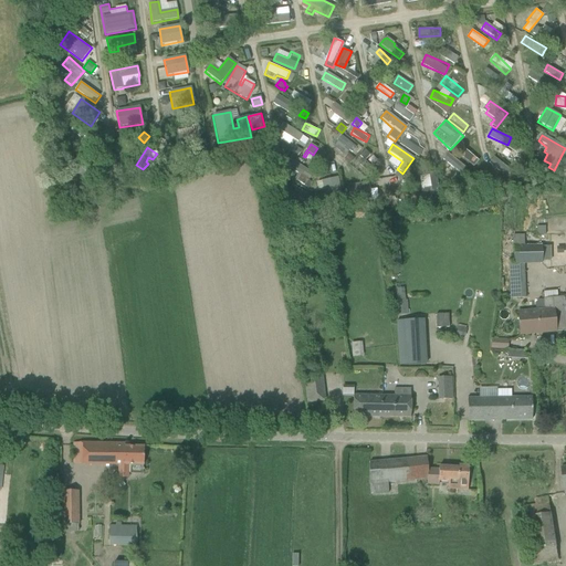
[(295,147),(291,154),(297,157),(301,150),(295,147)]
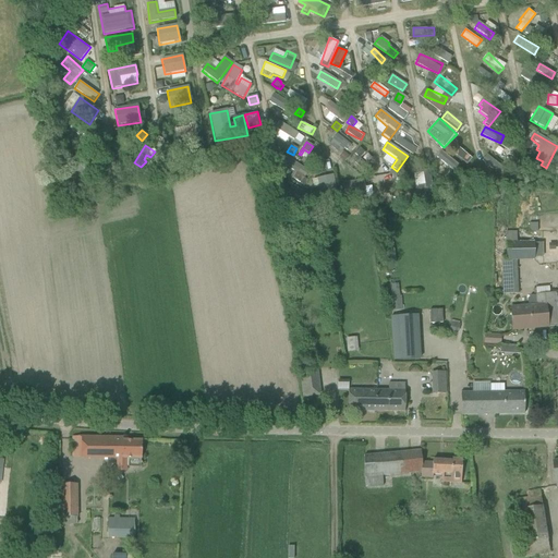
[(365,154),(360,149),(354,155),(358,157),(354,161),(367,174),(371,169),(360,159),(365,154)]
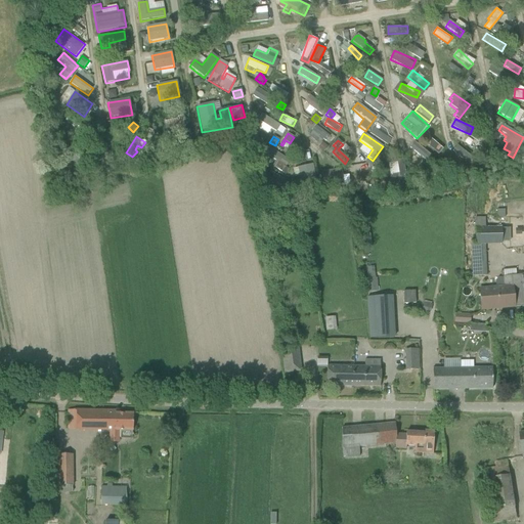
[(416,141),(407,149),(421,164),(429,156),(416,141)]
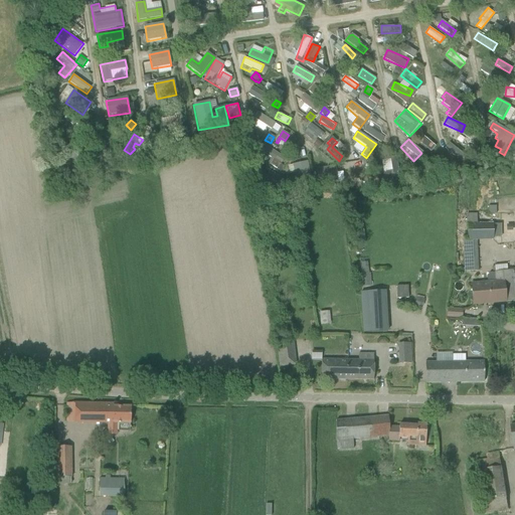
[(317,140),(313,145),(318,150),(322,145),(317,140)]
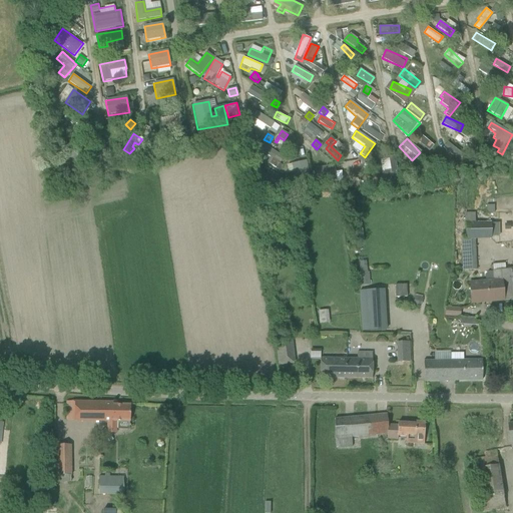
[(466,158),(448,143),(443,149),(456,158),(453,162),(459,166),(466,158)]
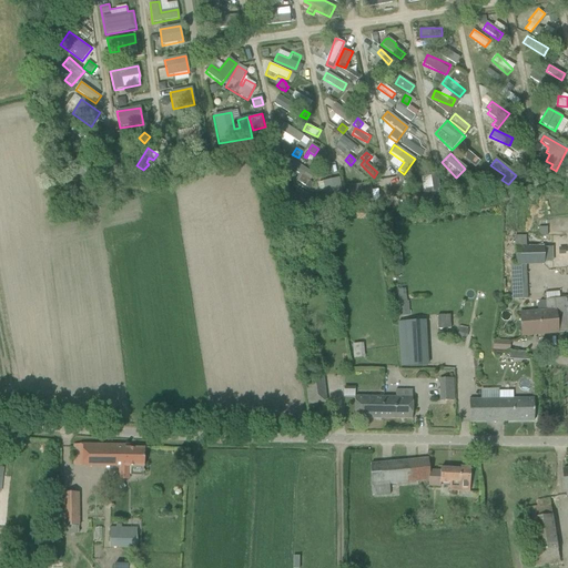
[(306,188),(314,175),(294,162),(290,169),(301,176),(297,182),(306,188)]
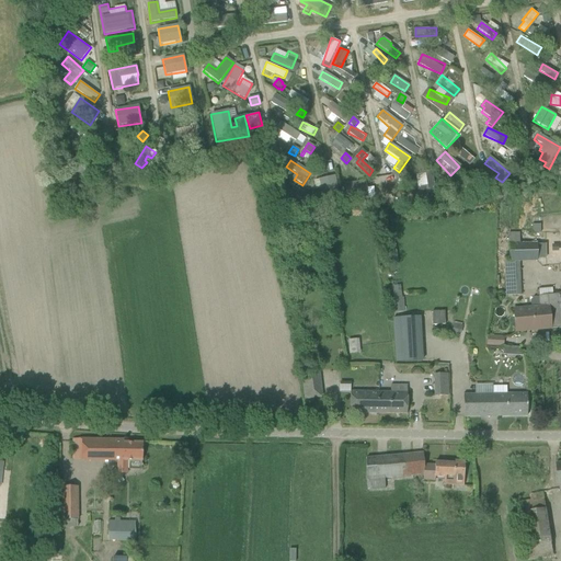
[(436,194),(433,171),(424,172),(426,186),(418,189),(419,196),(436,194)]
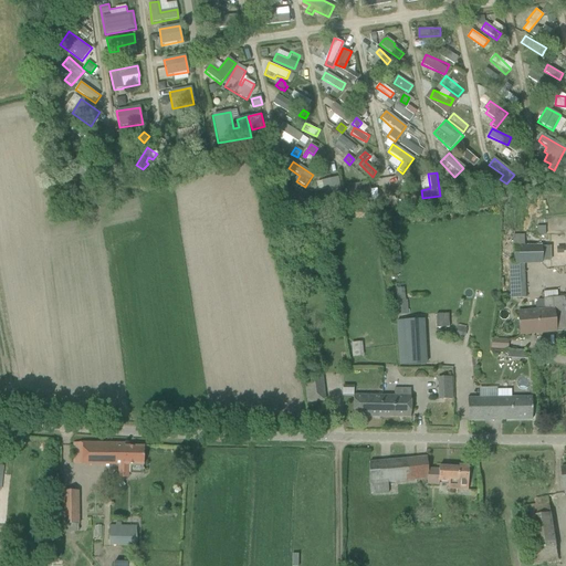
[(337,178),(321,182),(325,203),(342,199),(337,178)]
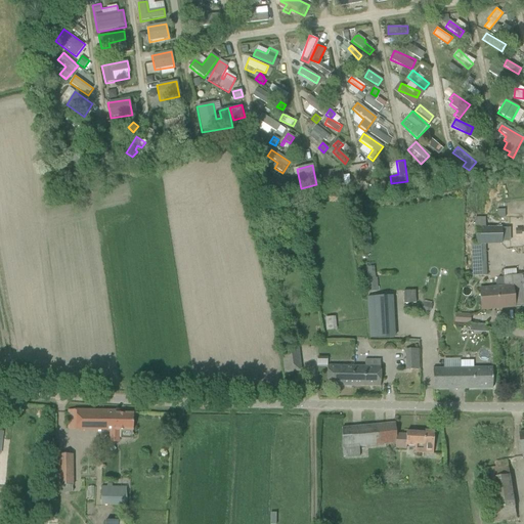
[(322,172),(321,172),(323,187),(343,184),(342,176),(341,169),(322,172)]
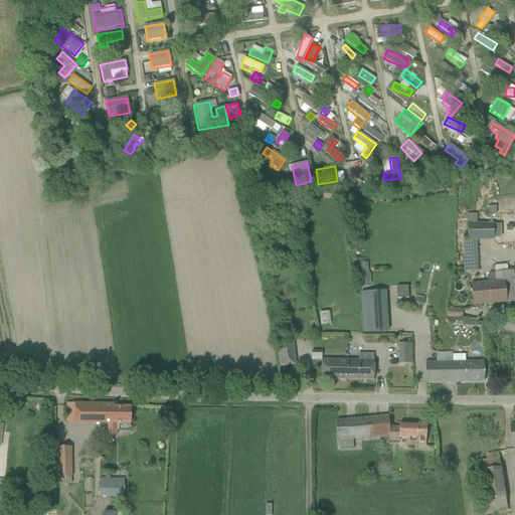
[(468,239),(463,239),(465,272),(478,271),(477,240),(493,240),(493,238),(492,223),(477,223),(467,223),(468,239)]
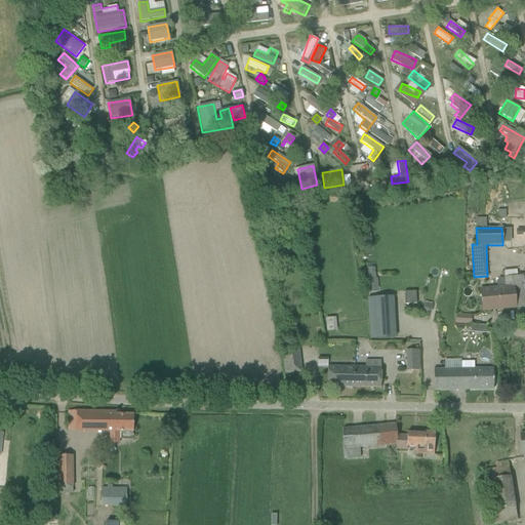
[(377,267),(368,267),(369,291),(378,291),(377,267)]
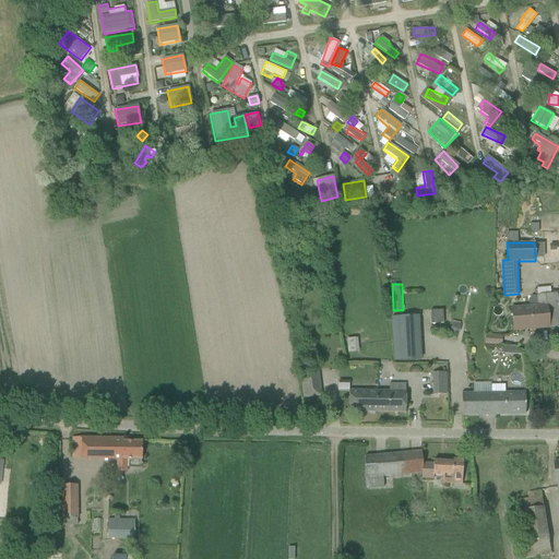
[(550,295),(535,296),(535,307),(536,329),(558,326),(558,320),(557,294),(550,295)]
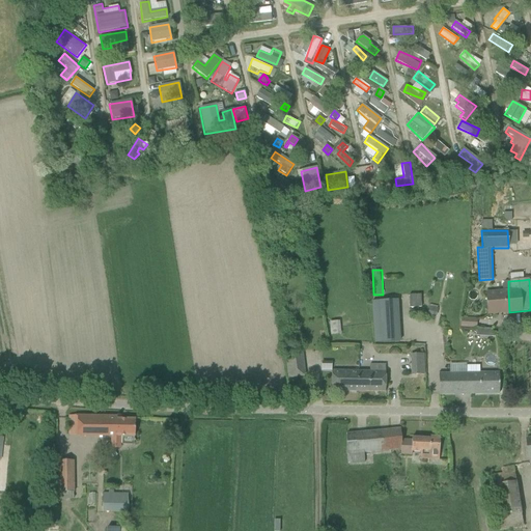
[(508,291),(485,294),(486,304),(487,314),(509,312),(508,291)]
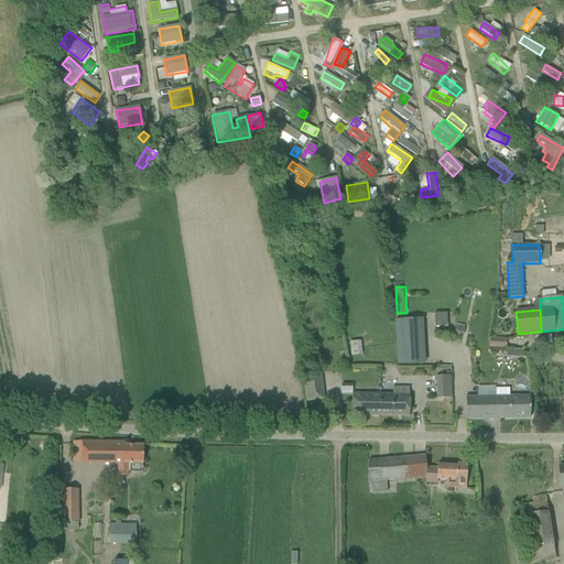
[(447,313),(434,314),(435,327),(447,327),(447,313)]
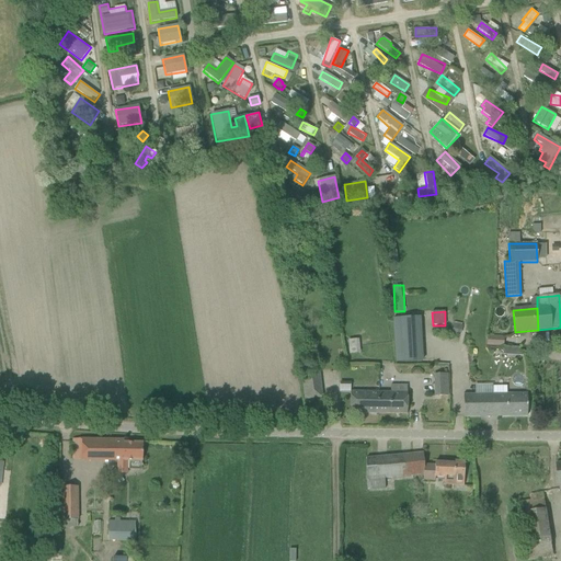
[(395,317),(396,362),(424,361),(422,317),(395,317)]
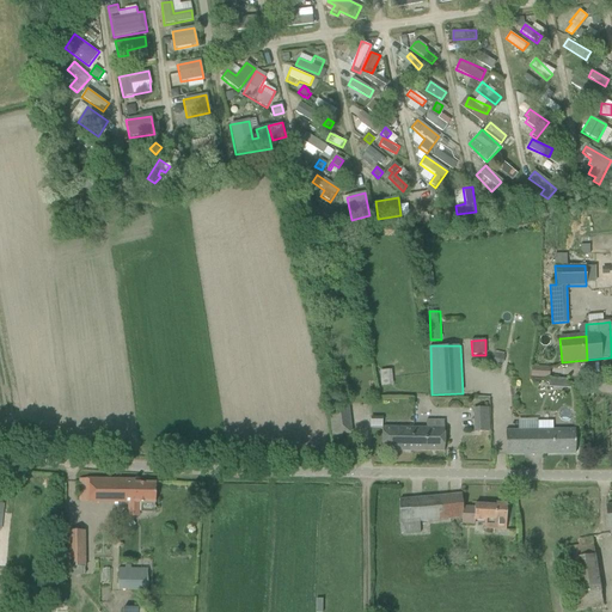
[(550,367),(531,366),(530,378),(549,378),(550,367)]
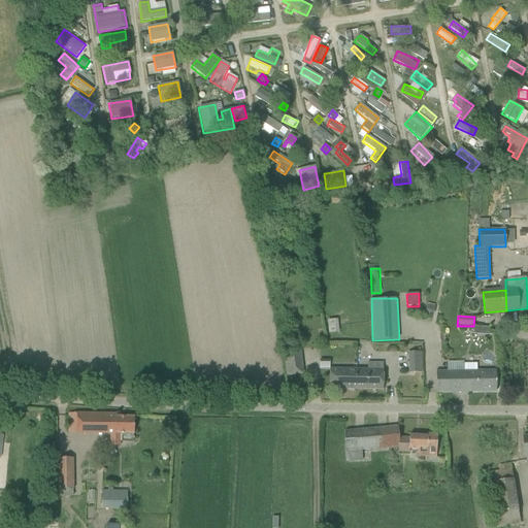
[(329,333),(338,332),(338,319),(328,319),(329,333)]
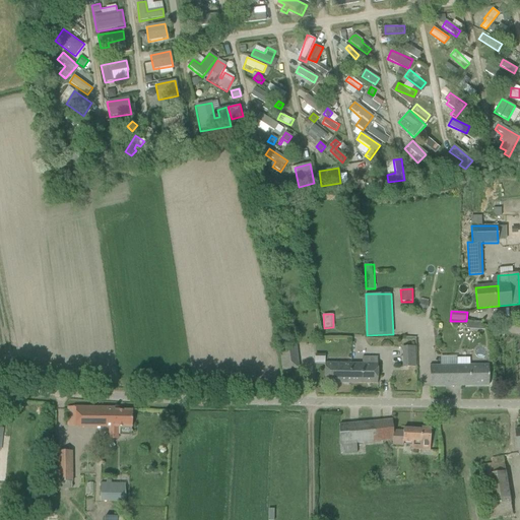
[(466,322),(465,329),(484,330),(480,323),(466,322)]
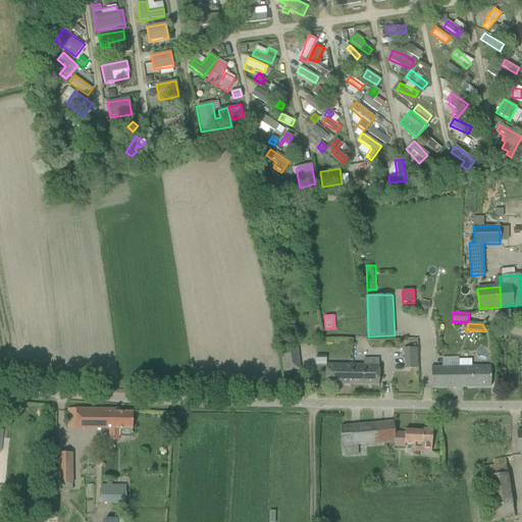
[(280,348),(283,372),(300,370),(297,346),(280,348)]
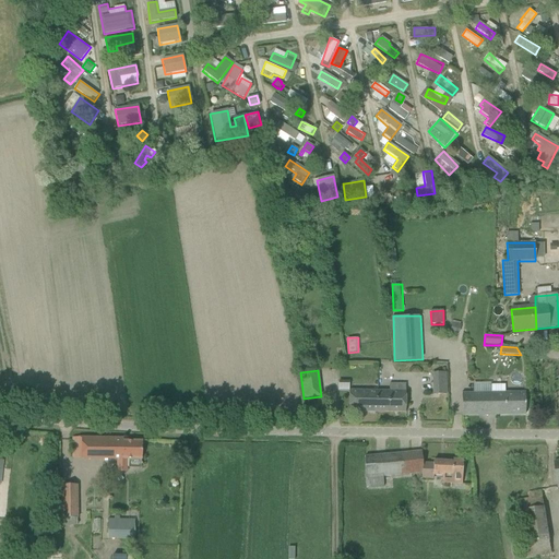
[(433,394),(447,394),(445,372),(432,373),(433,394)]
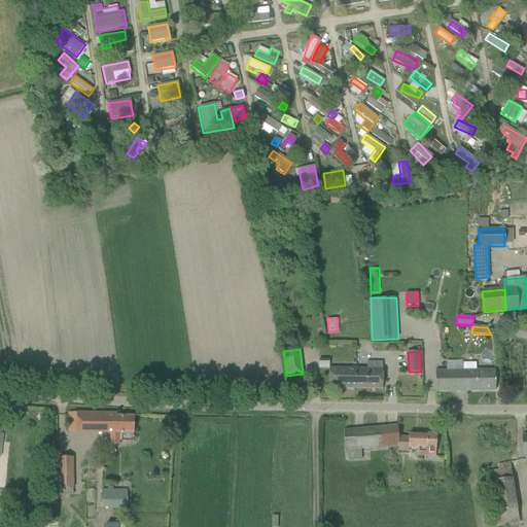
[(355,367),(355,388),(382,389),(382,369),(382,362),(366,362),(366,369),(355,367)]
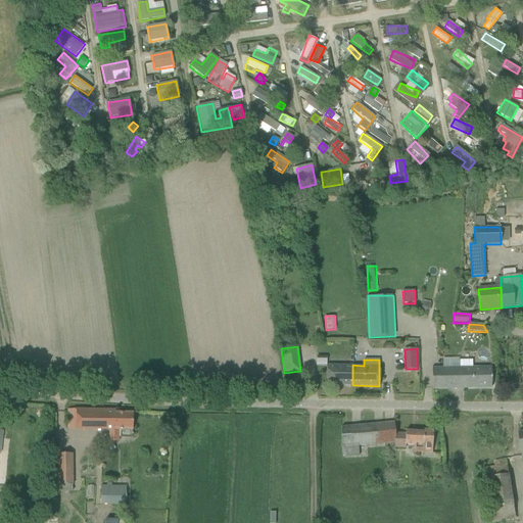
[(491,367),(472,367),(472,360),(460,360),(460,368),(431,368),(431,371),(432,389),(491,388),(491,367)]
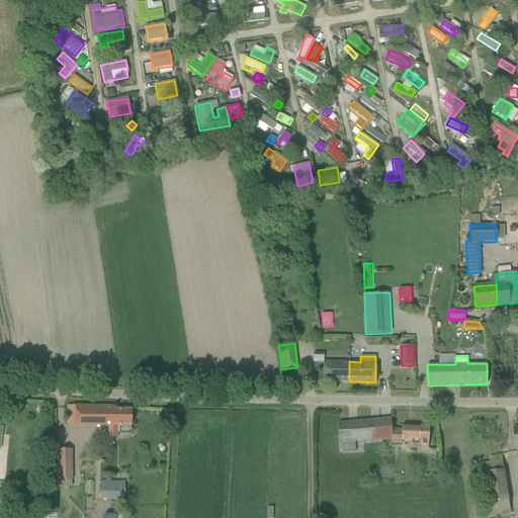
[(324,361),(323,381),(349,381),(349,361),(324,361)]
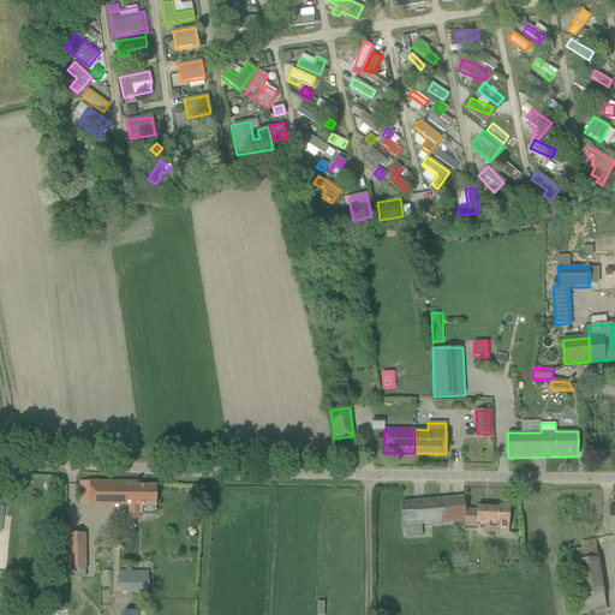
[(127,506),(127,519),(139,520),(139,506),(155,506),(156,487),(135,485),(135,483),(79,482),(79,506),(127,506)]
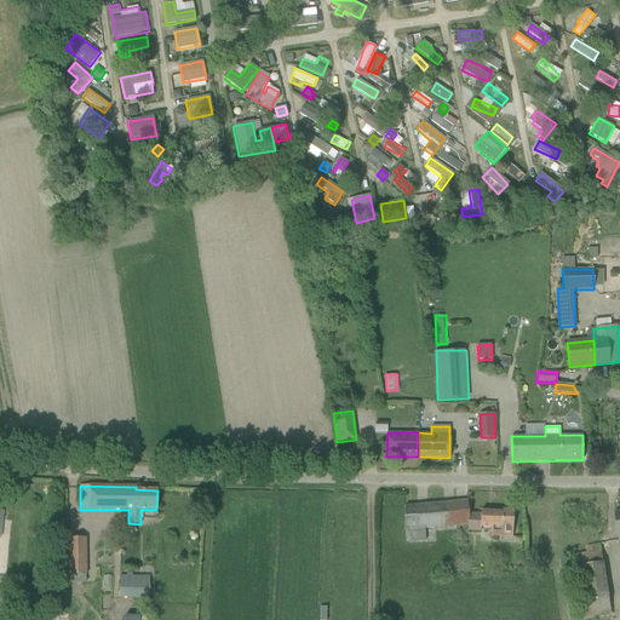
[(425,540),(424,528),(426,528),(426,529),(468,526),(468,532),(481,532),(481,528),(491,528),(491,537),(512,537),(514,510),(501,510),(501,512),(492,512),(492,511),(487,510),(486,511),(481,511),(480,515),(469,514),(468,500),(405,506),(406,543),(425,540)]
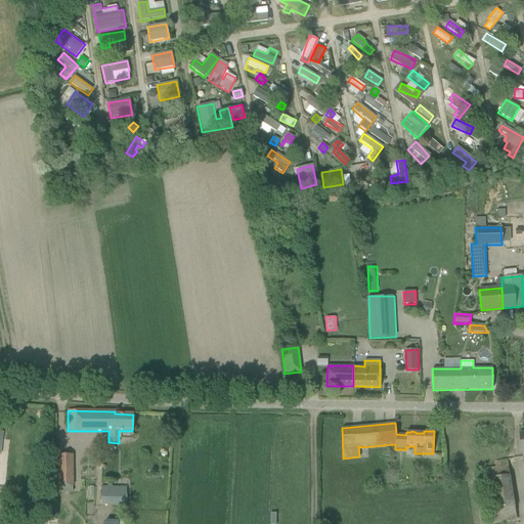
[(58,455),(58,485),(72,485),(73,455),(58,455)]
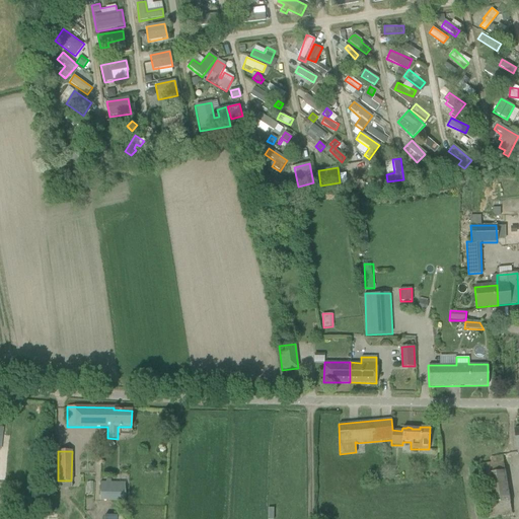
[(495,502),(510,500),(505,459),(478,463),(480,473),(492,472),(495,502)]
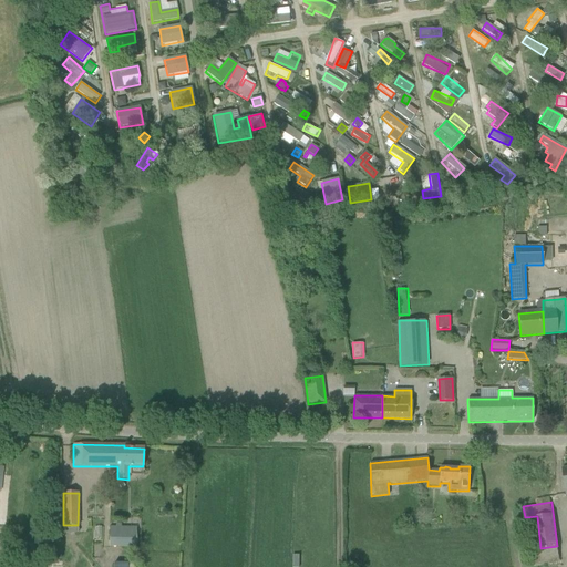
[(109,546),(136,546),(136,527),(109,526),(109,540),(109,546)]
